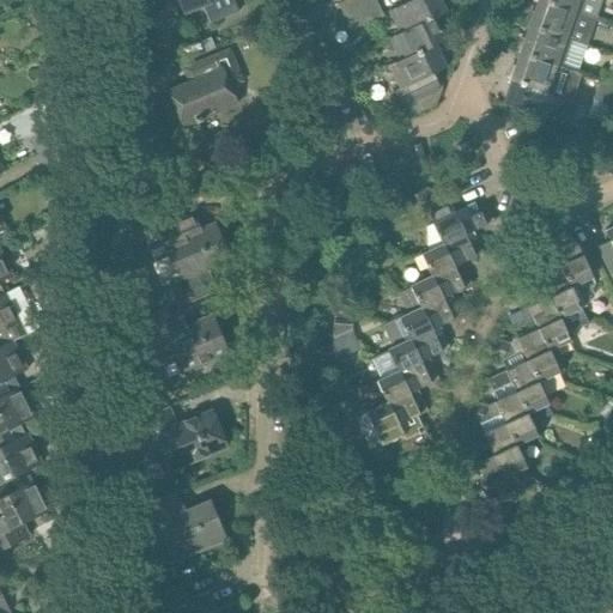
[(178,0),(184,14),(202,7),(210,25),(240,13),(234,0),(178,0)]
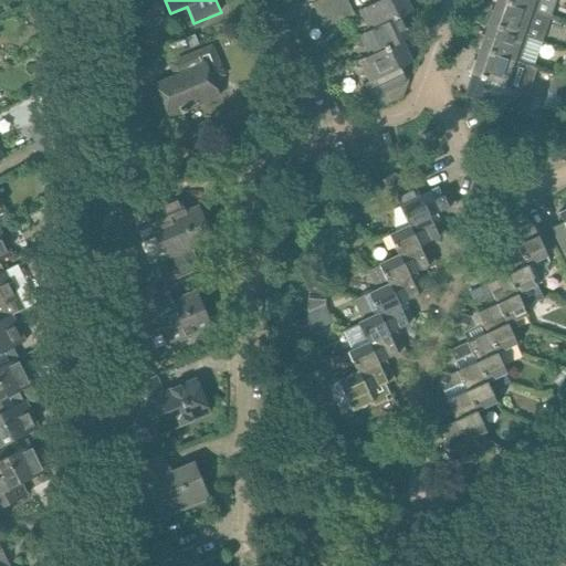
[(346,2),(344,0),(321,0),(312,4),(317,17),(346,2)]
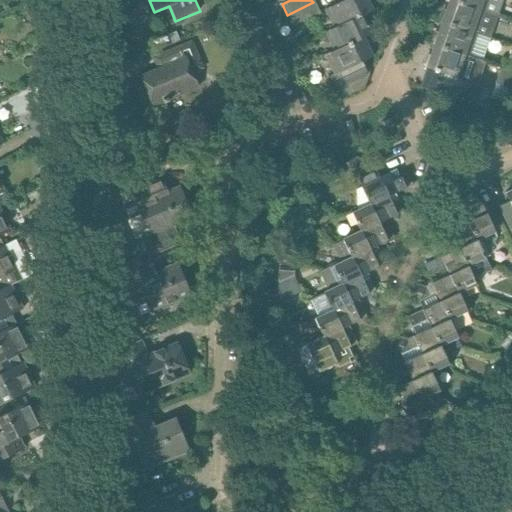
[(364,15),(373,11),(367,0),(344,0),(324,10),(334,29),(364,15)]
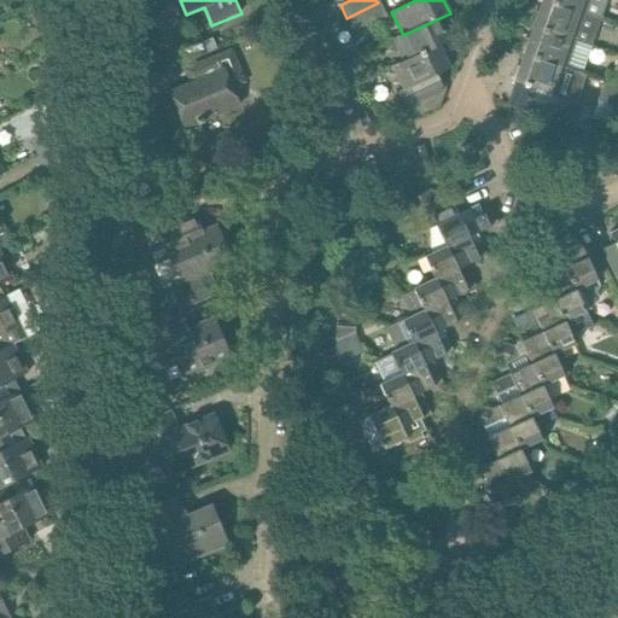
[(528,25),(534,27),(592,47),(601,19),(586,13),(543,0),(542,0),(536,18),(531,17),(528,25)]
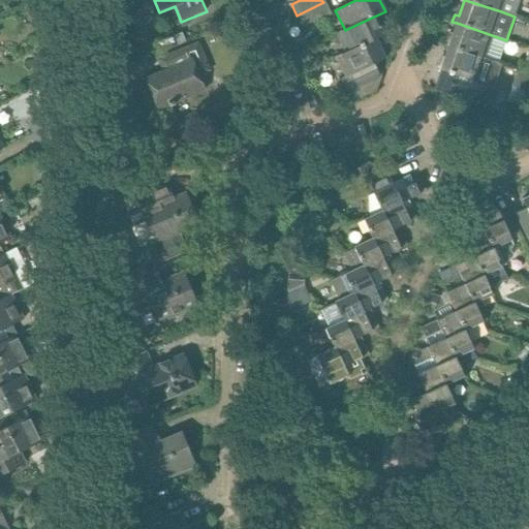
[(465,0),(501,11),(515,17),(519,0),(465,0)]
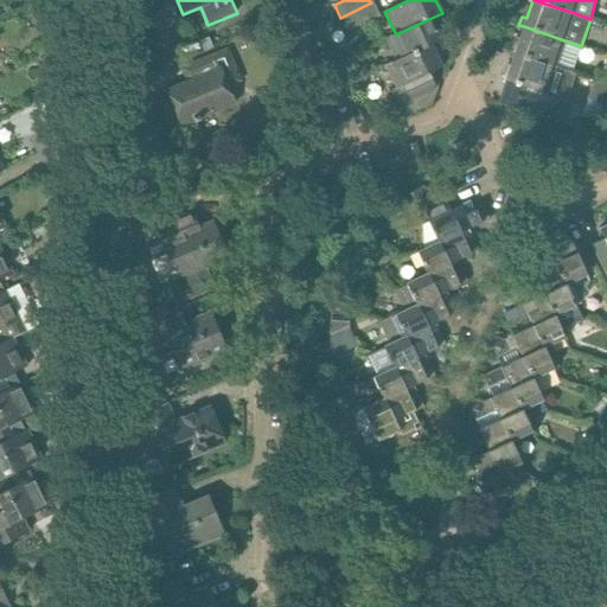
[(371,2),(340,18),(346,30),(377,14),(371,2)]
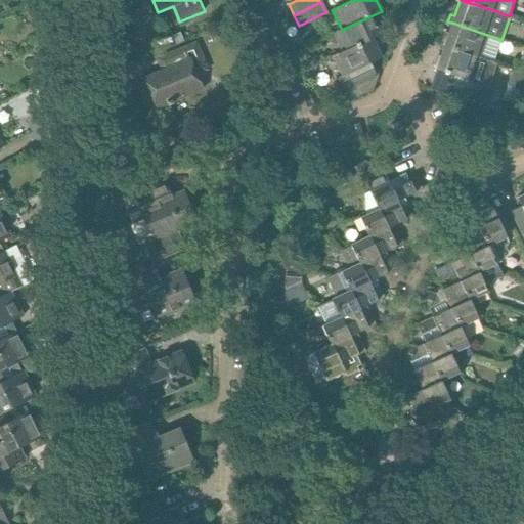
[(332,35),(341,53),(379,36),(382,34),(373,15),(342,30),(332,35)]
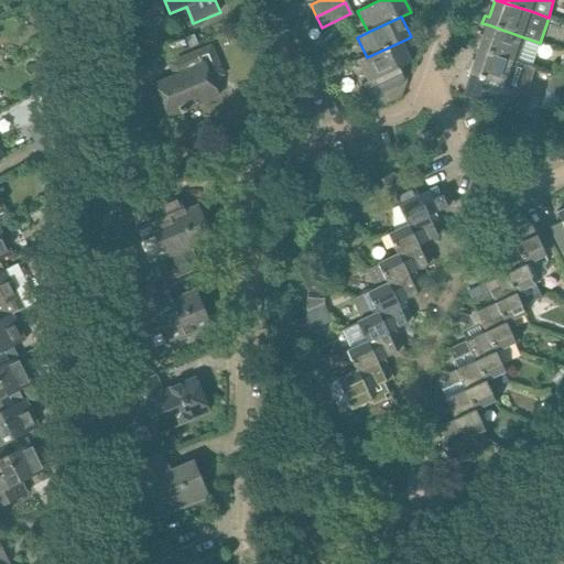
[(474,49),(478,50),(517,63),(531,67),(540,43),(487,24),(480,42),(476,41),(474,49)]
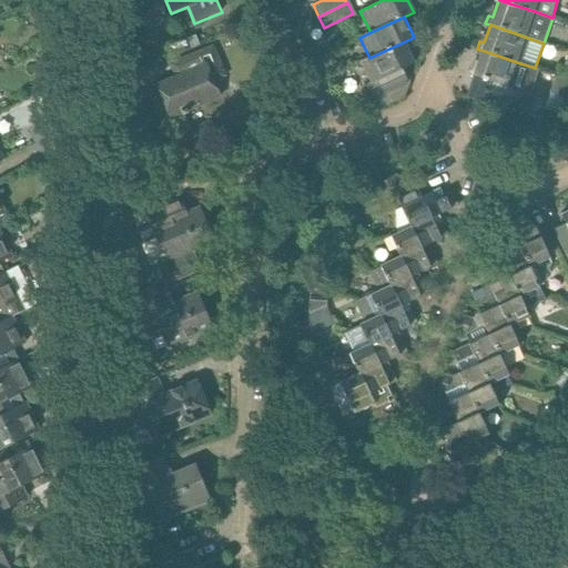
[(414,47),(411,39),(369,58),(359,62),(369,83),(363,87),(362,88),(361,88),(359,89),(359,90),(358,91),(358,92),(358,93),(358,94),(359,95),(359,97),(361,98),(361,99),(363,100),(364,100),(366,100),(368,100),(373,98),(377,109),(387,107),(385,93),(402,84),(405,74),(402,69),(414,62),(409,54),(413,53),(414,52),(414,51),(415,50),(415,49),(415,48),(414,47)]
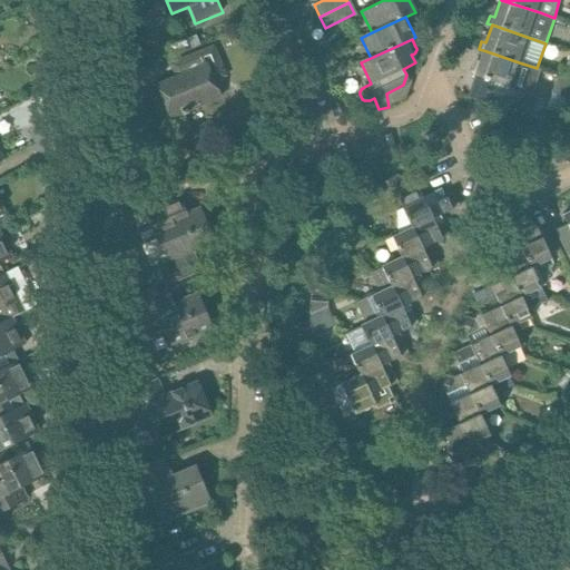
[(225,76),(213,47),(172,64),(172,65),(178,62),(183,75),(157,85),(170,118),(183,112),(184,115),(188,112),(188,110),(220,97),(213,81),(225,76)]
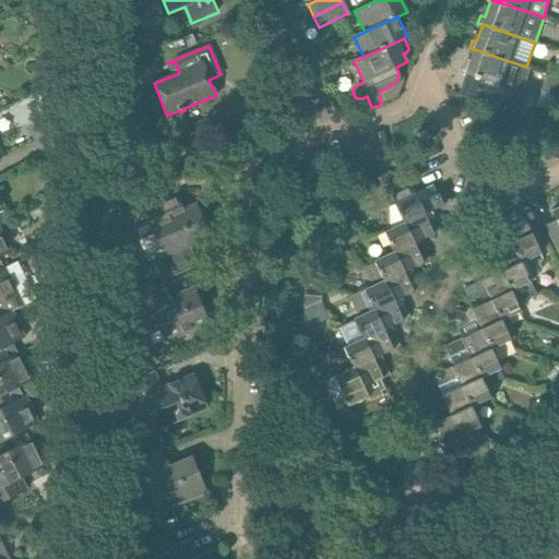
[(512,62),(474,49),(467,67),(463,64),(461,72),(486,81),(482,93),(511,104),(518,106),(531,68),(526,67),(512,62)]
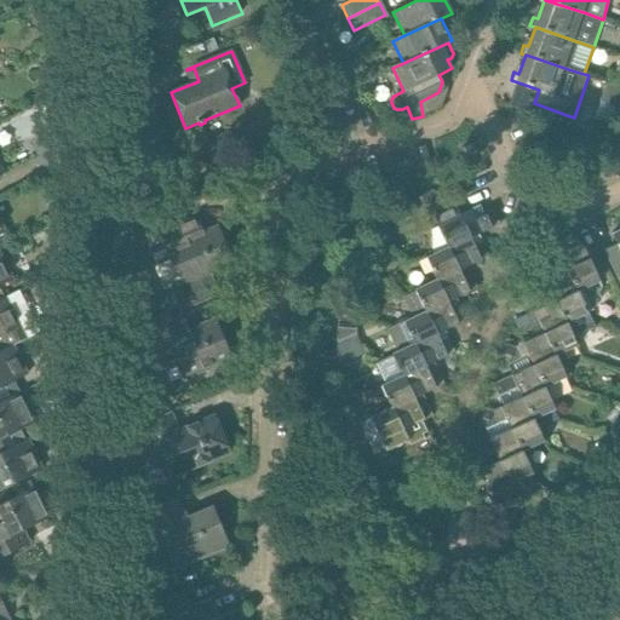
[(340,67),(327,74),(339,97),(352,91),(340,67)]
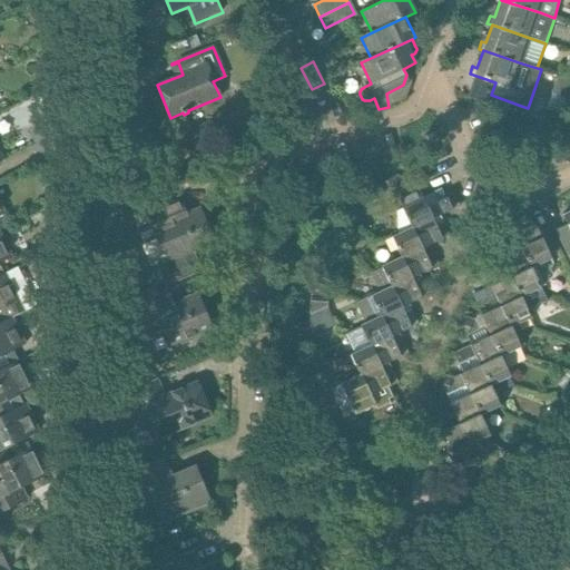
[(547,109),(541,124),(556,128),(560,115),(547,109)]
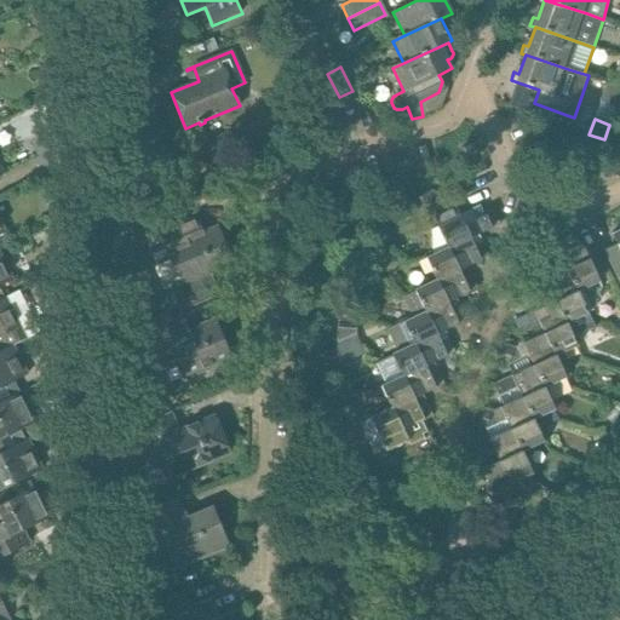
[(403,188),(397,174),(384,181),(390,194),(403,188)]
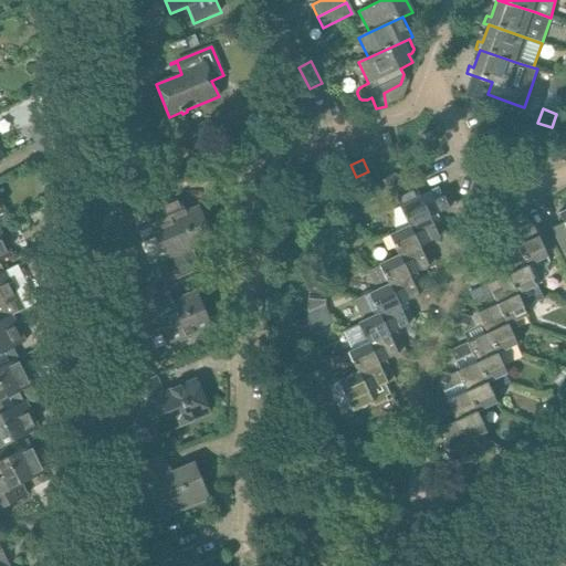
[(433,226),(441,222),(437,213),(457,205),(451,192),(442,197),(438,187),(420,196),(415,184),(406,188),(404,189),(395,176),(387,179),(394,194),(400,207),(394,210),(392,232),(408,224),(413,236),(433,226)]
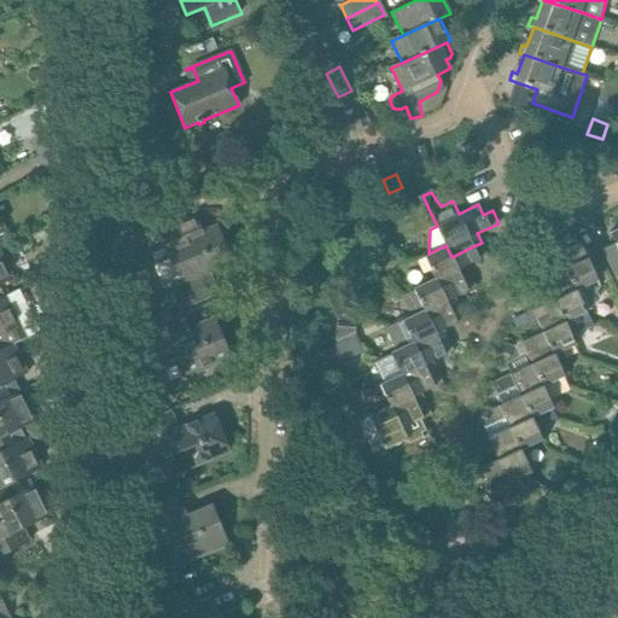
[(410,202),(391,213),(397,225),(417,215),(410,202)]
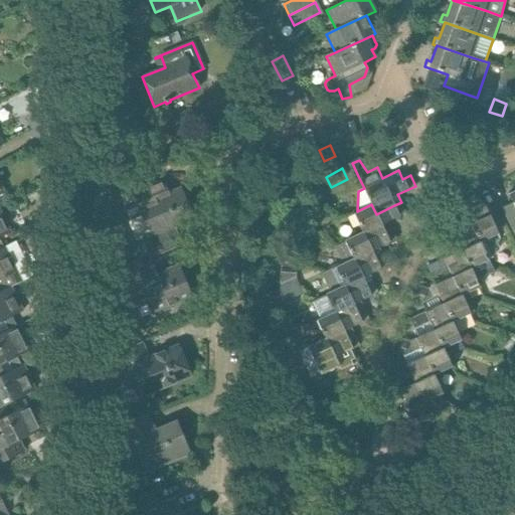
[(192,218),(180,188),(168,193),(162,180),(149,185),(119,198),(128,220),(143,213),(151,234),(142,238),(150,258),(181,244),(174,226),(192,218)]
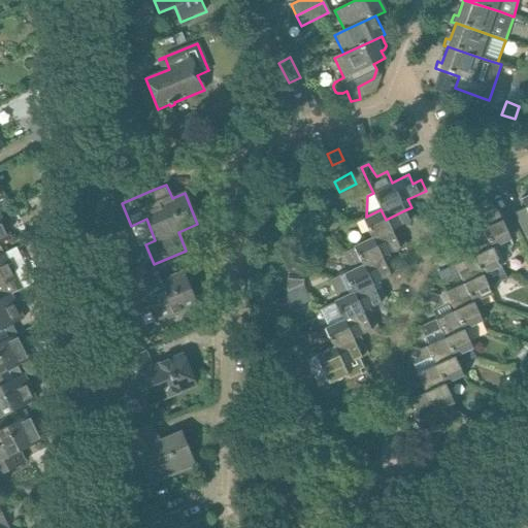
[(527,195),(521,199),(525,208),(514,213),(527,241),(527,195)]
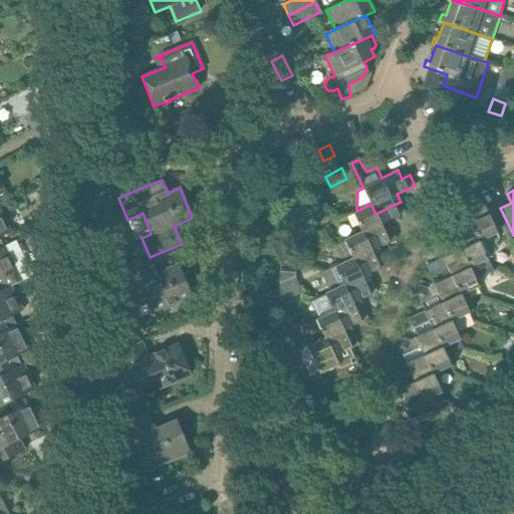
[(457,242),(474,233),(487,260),(491,258),(499,239),(497,234),(498,234),(479,195),(460,203),(470,223),(445,235),(450,245),(457,242)]
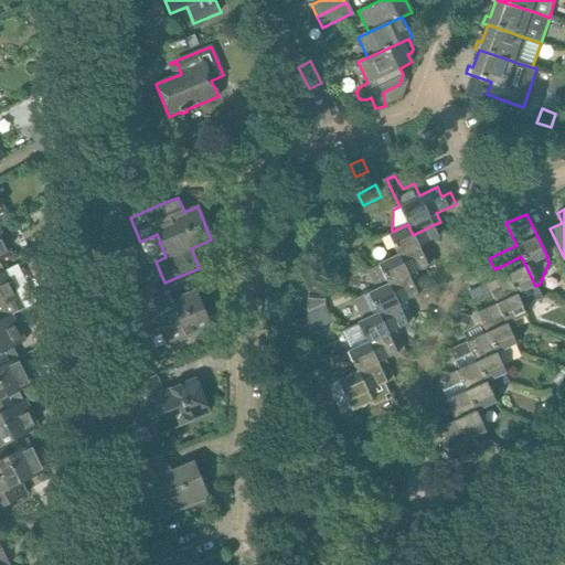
[(440,222),(433,225),(413,235),(407,224),(392,232),(386,234),(396,255),(402,264),(423,255),(418,246),(446,233),(440,222)]
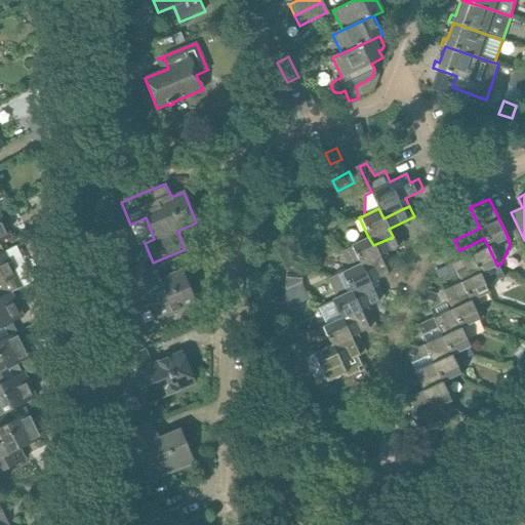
[(0,254),(4,252),(3,251),(0,252),(0,241),(10,237),(0,215),(0,254)]
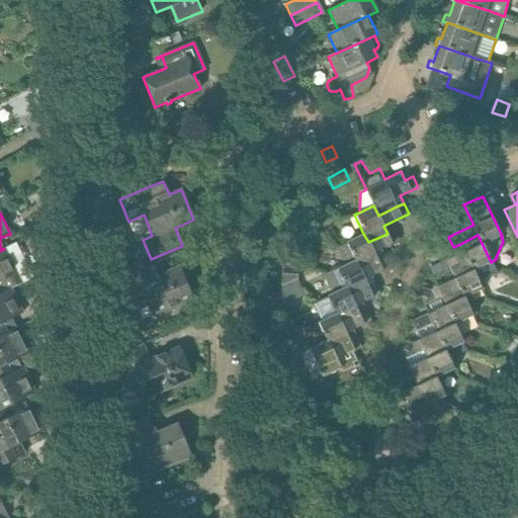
[(284,228),(287,235),(304,228),(300,221),(284,228)]
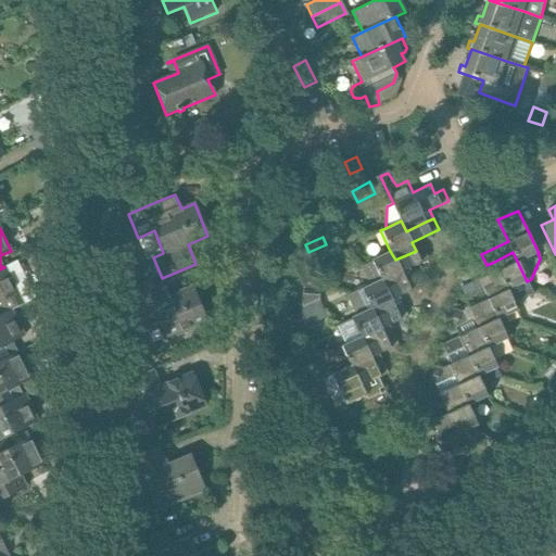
[(313,262),(330,254),(326,244),(308,252),(313,262)]
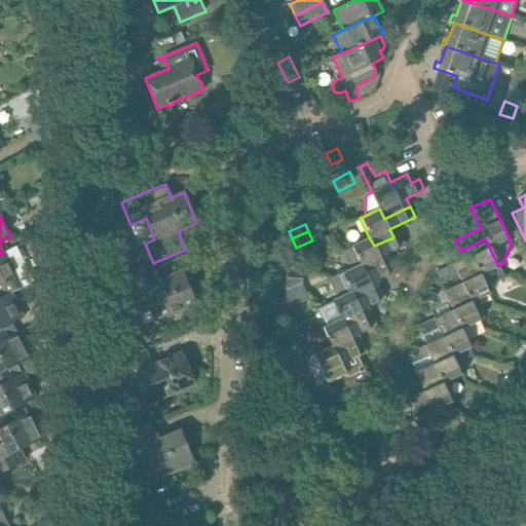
[(401,233),(393,237),(374,246),(369,237),(350,246),(359,263),(365,273),(383,264),(390,261),(387,253),(406,245),(401,233)]
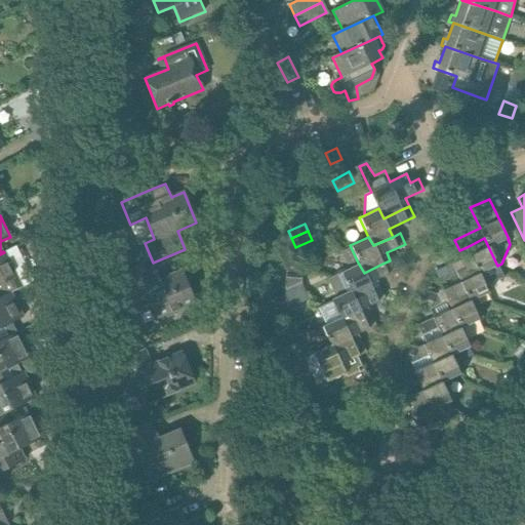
[(450,277),(456,274),(475,266),(480,275),(498,267),(497,266),(484,238),(467,247),(470,255),(445,267),(450,277)]
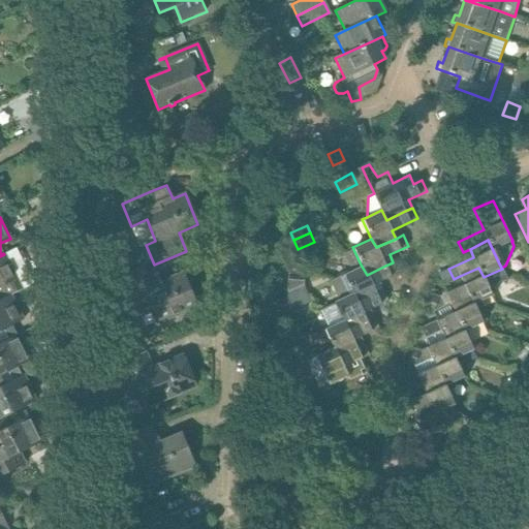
[(0,301),(11,296),(22,290),(17,279),(4,254),(0,256),(0,301)]
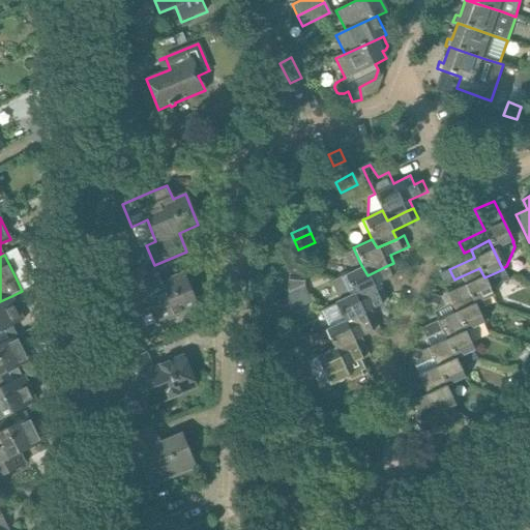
[(319,287),(328,305),(353,293),(358,302),(384,290),(381,282),(399,273),(393,263),(386,266),(367,275),(361,265),(344,273),(319,287)]
